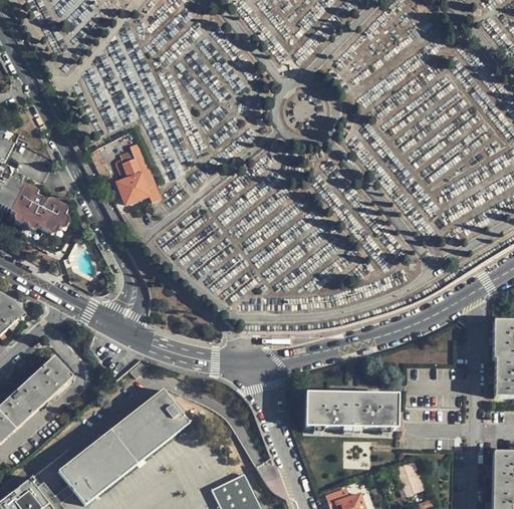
[(0,205),(17,214),(49,229),(56,224),(60,218),(63,212),(62,202),(16,181),(7,176),(11,169),(1,164),(3,161),(14,139),(0,131),(0,205)]
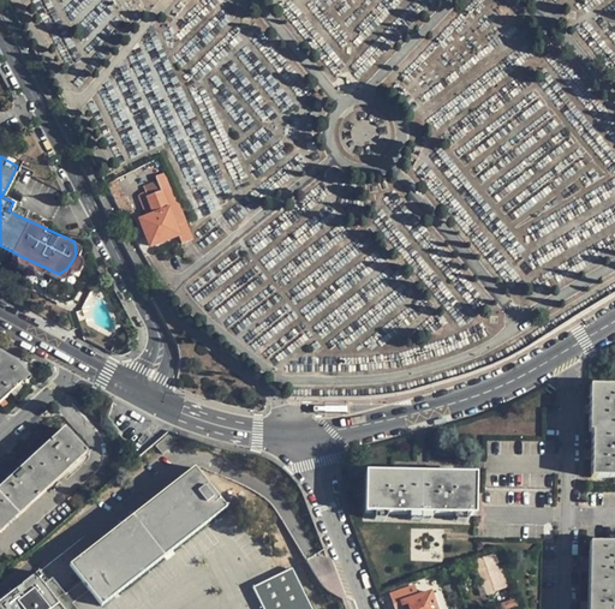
[(172,187),(162,162),(133,174),(136,181),(142,184),(157,178),(162,191),(172,187)]
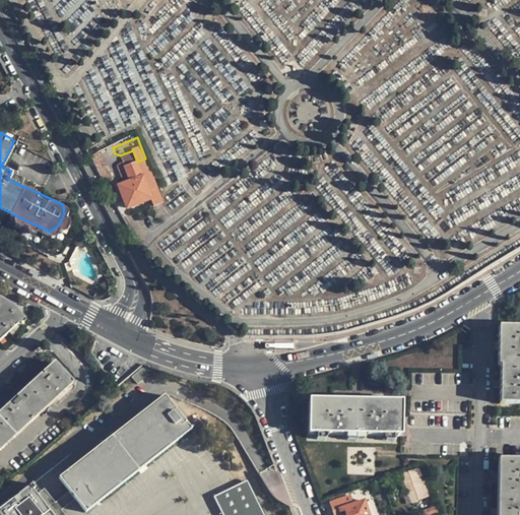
[(169,176),(164,163),(141,171),(137,162),(133,150),(120,155),(123,163),(116,166),(121,178),(125,177),(126,181),(119,183),(124,198),(127,205),(150,195),(144,179),(152,176),(154,181),(169,176)]
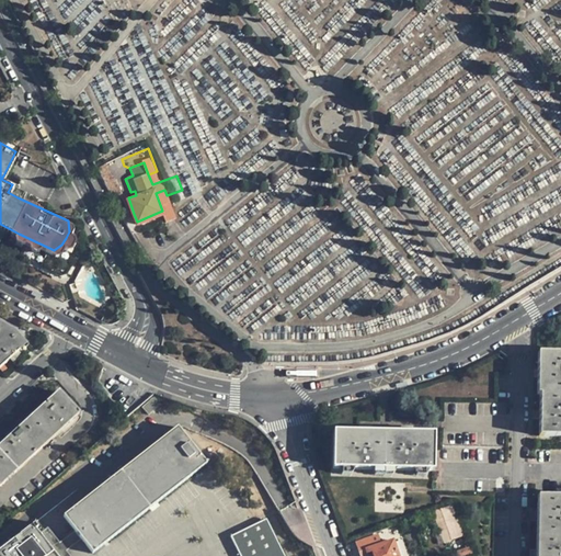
[(8,192),(18,197),(23,186),(3,176),(1,179),(12,184),(8,192)]
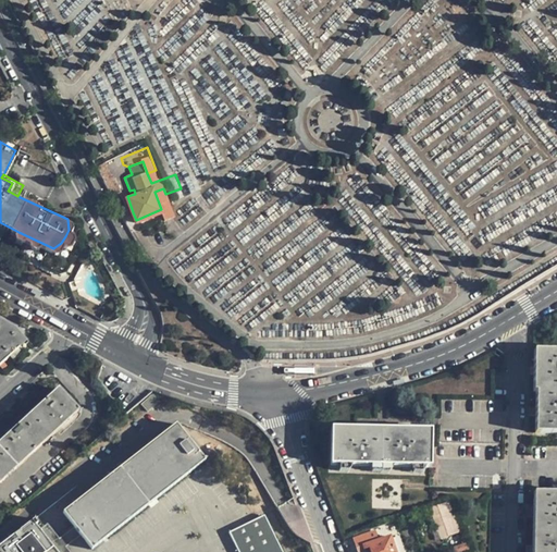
[(133,212),(124,216),(127,223),(136,220),(133,212)]
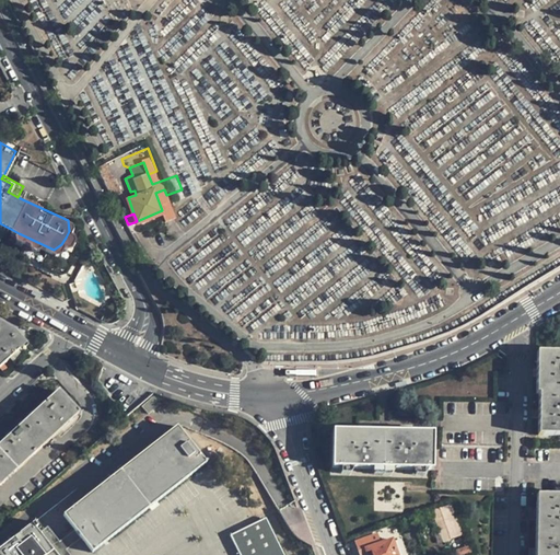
[(54,250),(19,233),(12,247),(56,267),(68,268),(80,245),(66,238),(61,244),(54,250)]
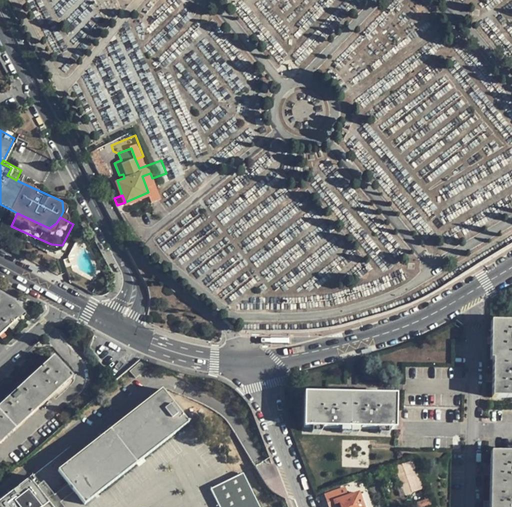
[(0,331),(24,309),(14,297),(0,290),(0,331)]
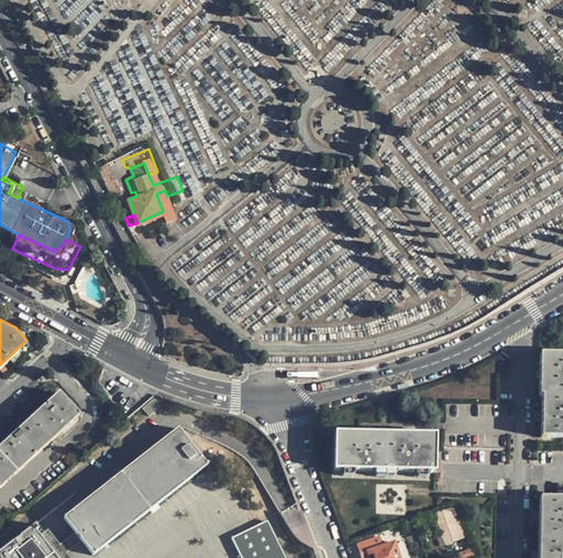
[(562,347),(541,347),(541,364),(540,372),(540,390),(542,390),(541,405),(541,415),(540,431),(562,431),(562,347)]
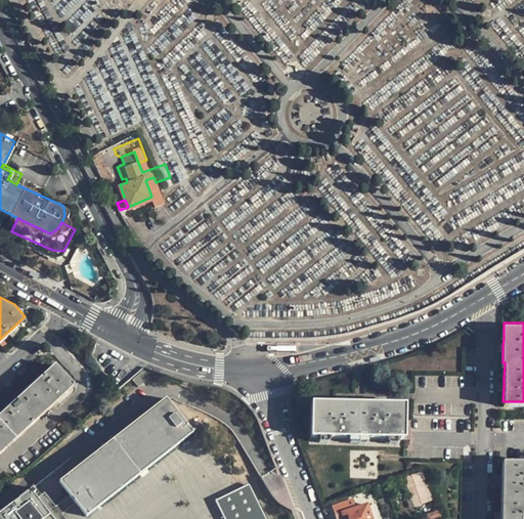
[(0,448),(71,383),(52,363),(0,411),(0,448)]
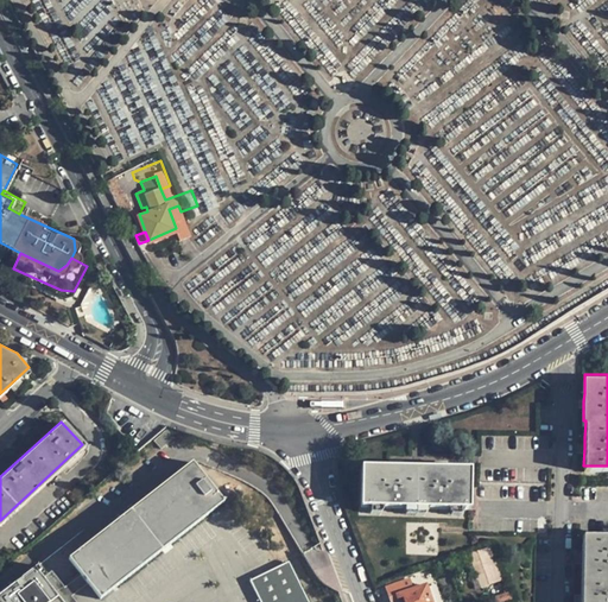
[(158,448),(173,435),(168,428),(152,439),(158,448)]
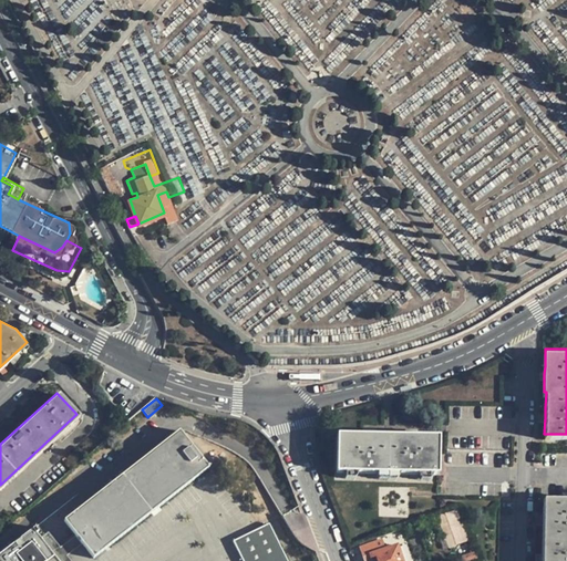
[(93,556),(210,466),(181,427),(63,518),(93,556)]
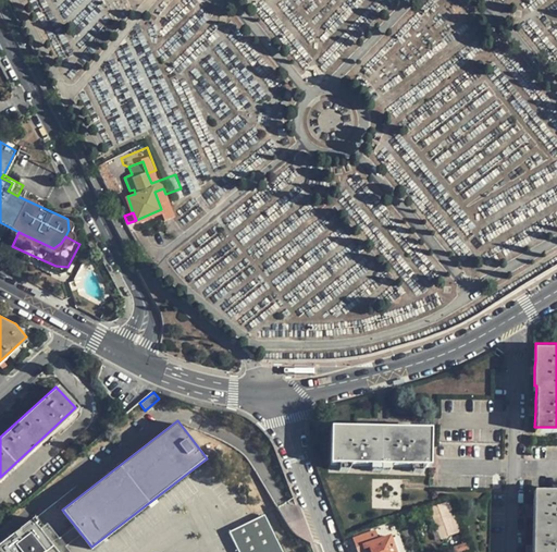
[(430,425),(409,424),(396,424),(367,422),(355,422),(332,421),(331,460),(429,462),(430,425)]
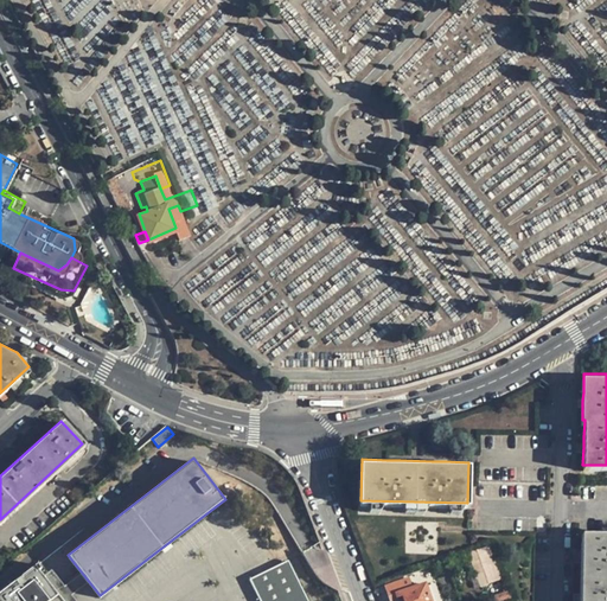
[(606,600),(606,530),(581,531),(581,545),(581,558),(580,589),(579,600),(606,600)]
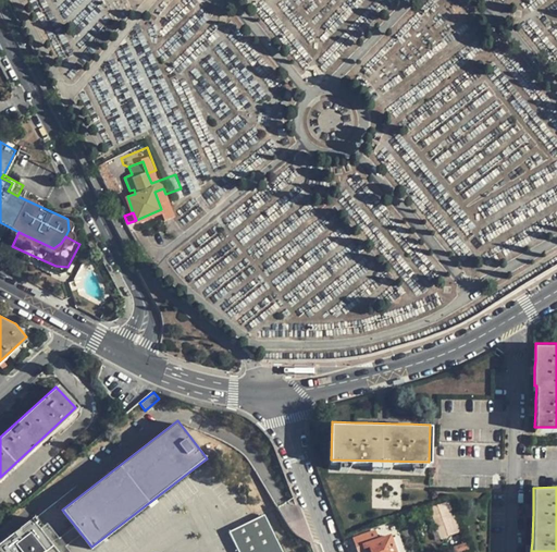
[(438,531),(459,528),(454,495),(433,499),(438,531)]
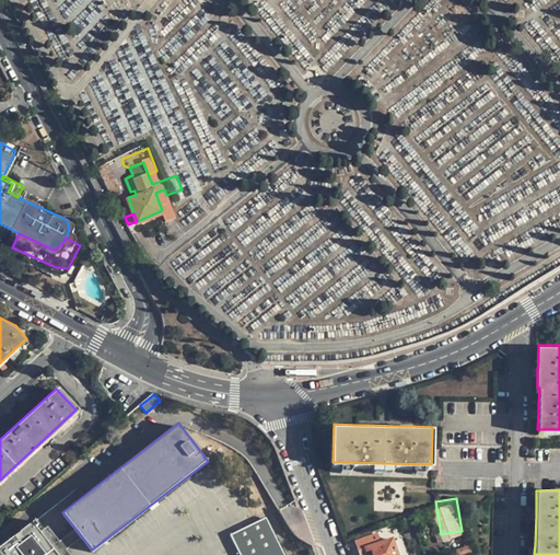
[(286,554),(266,512),(229,531),(240,554),(286,554)]
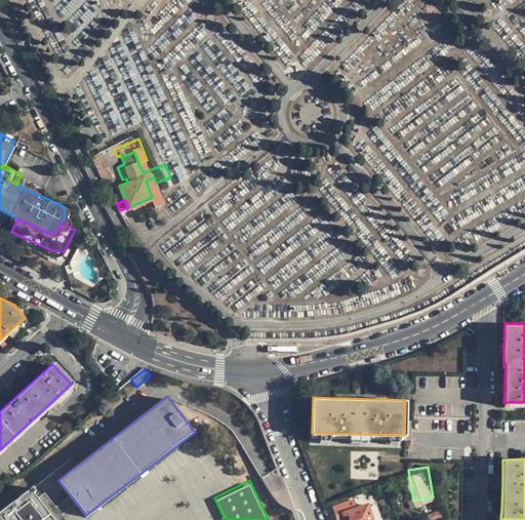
[(55,519),(33,491),(35,489),(31,484),(0,509),(0,519),(55,519)]
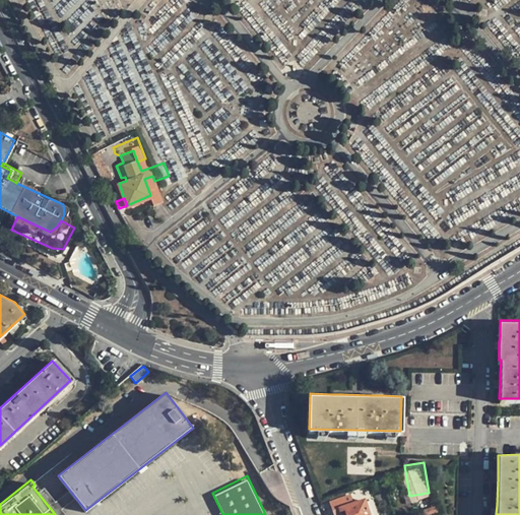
[(337,514),(362,506),(358,496),(352,499),(349,492),(328,500),(330,503),(331,502),(336,514),(337,514)]
